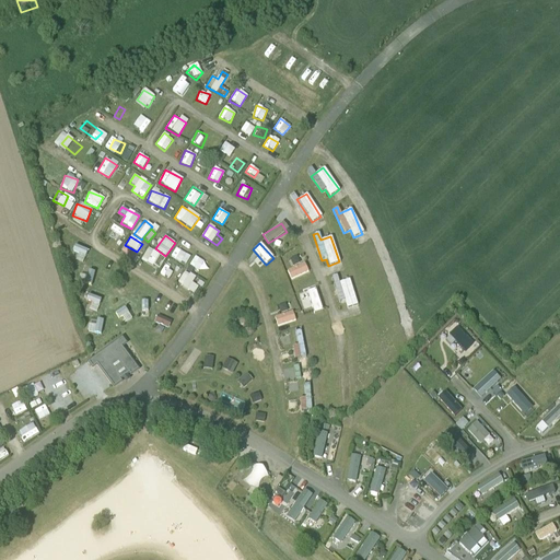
[(84,257),(88,251),(73,245),(71,252),(84,257)]
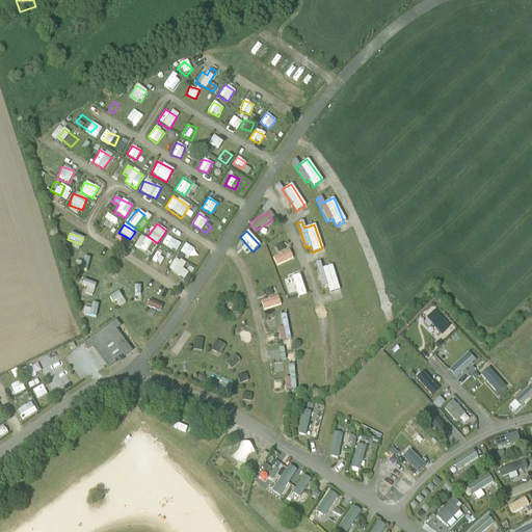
[(162,245),(173,249),(177,240),(166,236),(162,245)]
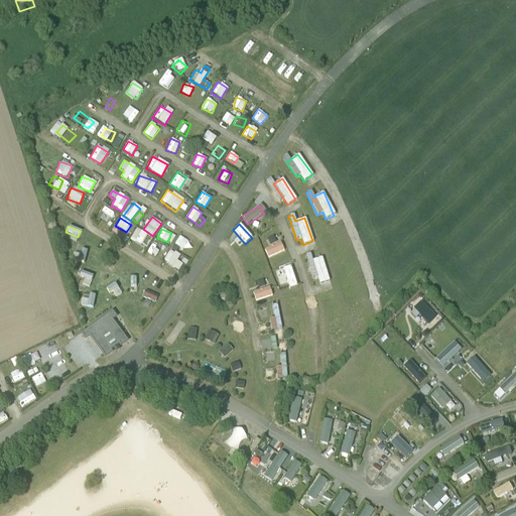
[(131,241),(141,245),(146,235),(136,230),(131,241)]
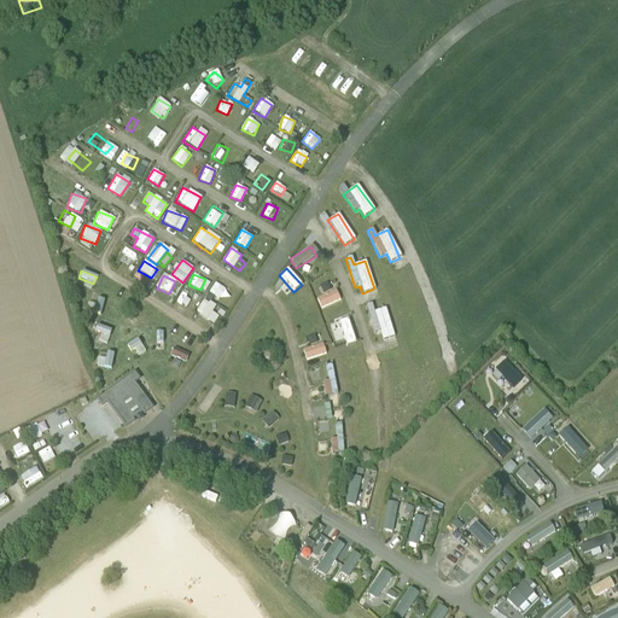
[(215,283),(209,292),(219,299),(225,290),(215,283)]
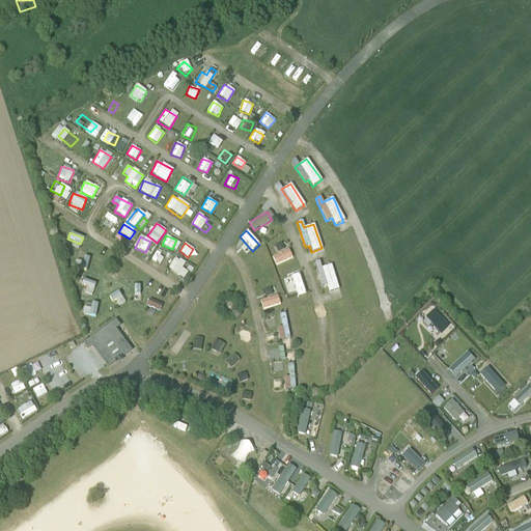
[(275,266),(292,258),(288,249),(271,257),(275,266)]
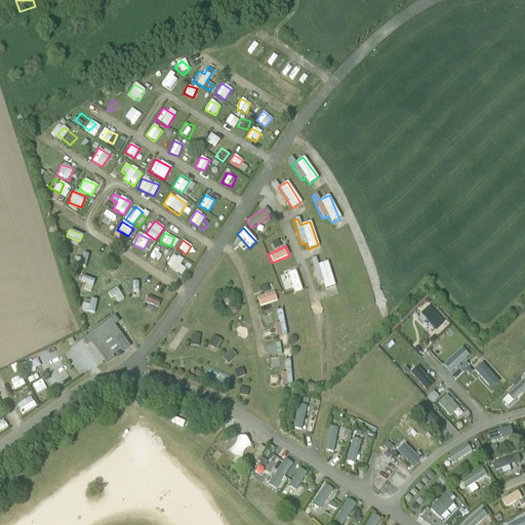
[(85,268),(89,255),(82,253),(78,266),(85,268)]
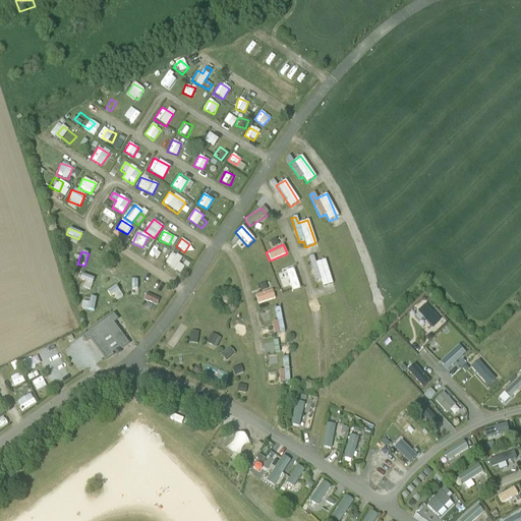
[(178,264),(181,258),(171,252),(164,264),(179,274),(184,267),(178,264)]
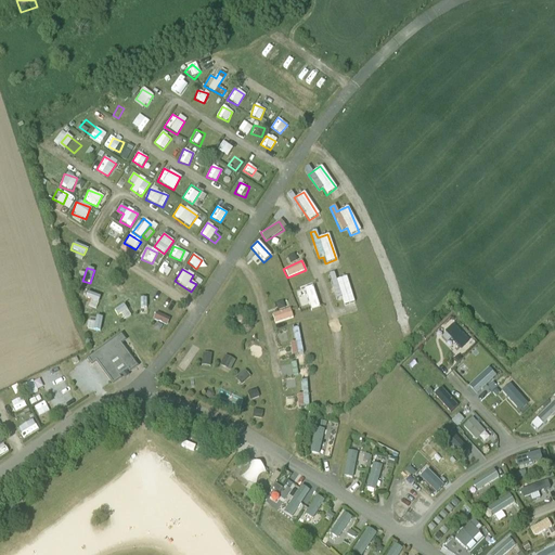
[(353,302),(346,276),(335,280),(333,272),(327,274),(335,297),(339,296),(343,306),(353,302)]
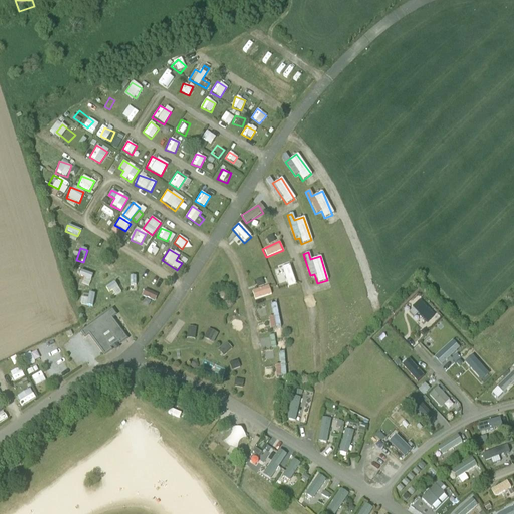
[(290,267),(275,269),(277,277),(284,276),(286,288),(294,286),(290,267)]
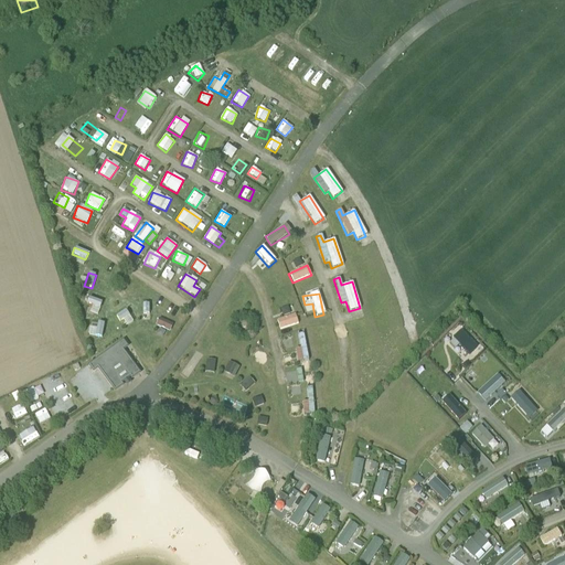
[(85,302),(92,306),(89,312),(97,315),(102,302),(87,298),(85,302)]
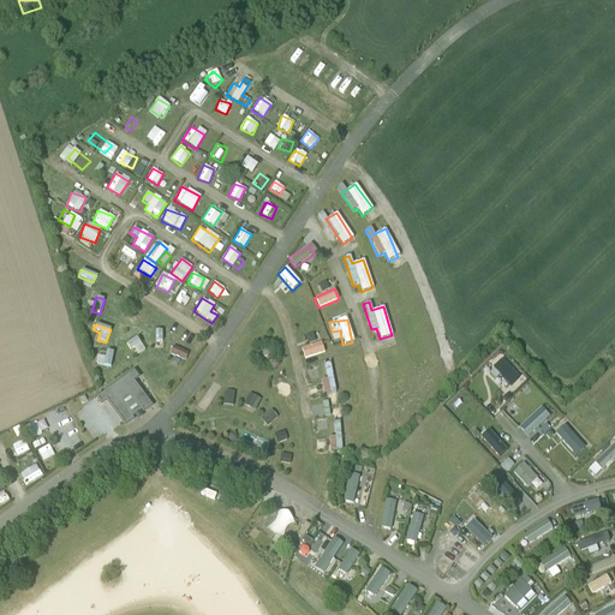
[(126,342),(129,351),(135,348),(136,353),(143,352),(138,339),(126,342)]
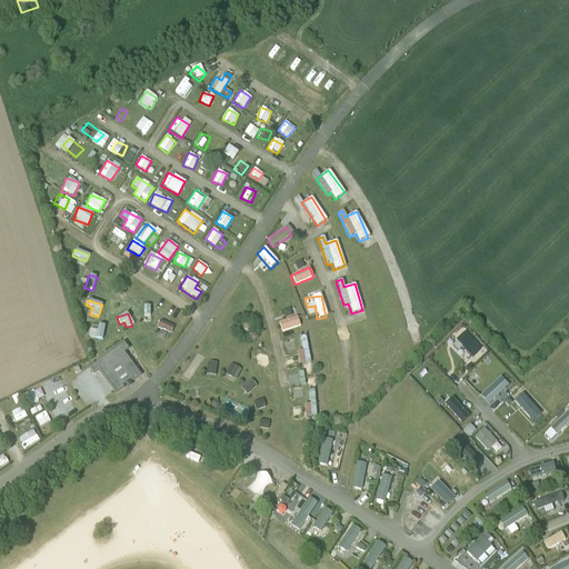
[(278,322),(281,332),(300,326),(297,316),(278,322)]
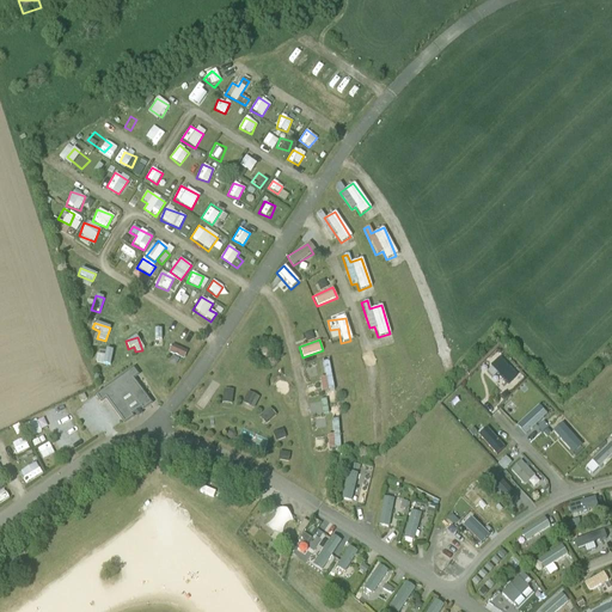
[(103,356),(97,355),(96,363),(110,366),(112,350),(104,349),(103,356)]
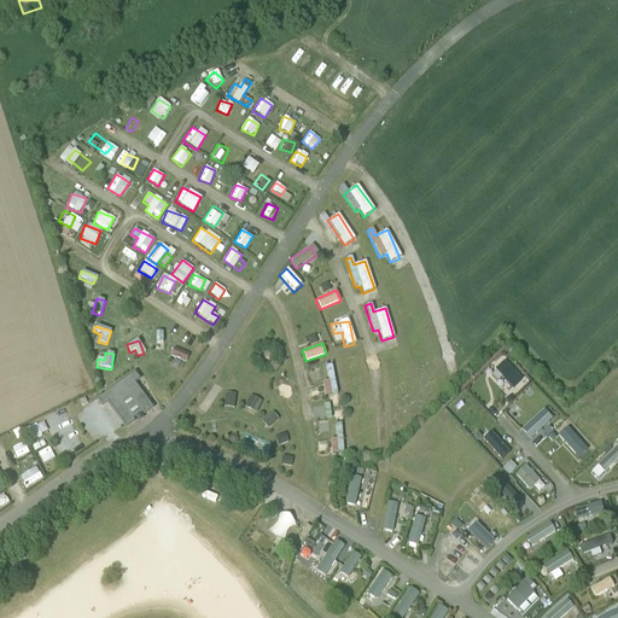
[(170,353),(169,356),(185,362),(186,359),(170,353)]
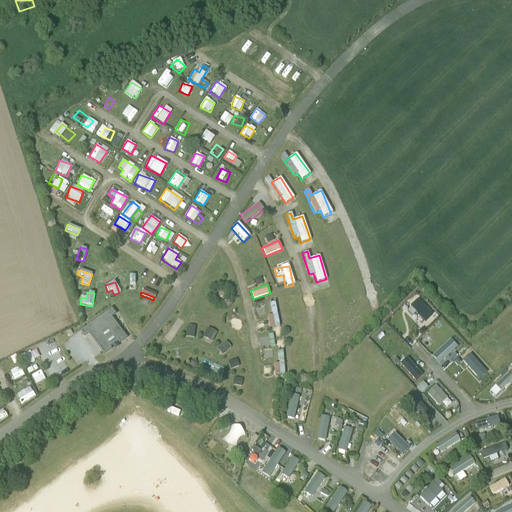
[(432,315),(417,300),(410,307),(424,322),(432,315)]
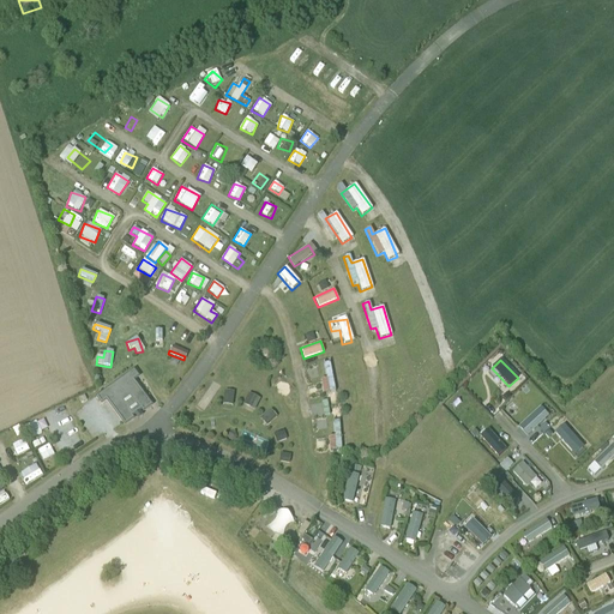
[(325,378),(320,379),(321,393),(333,392),(330,362),(323,363),(325,378)]
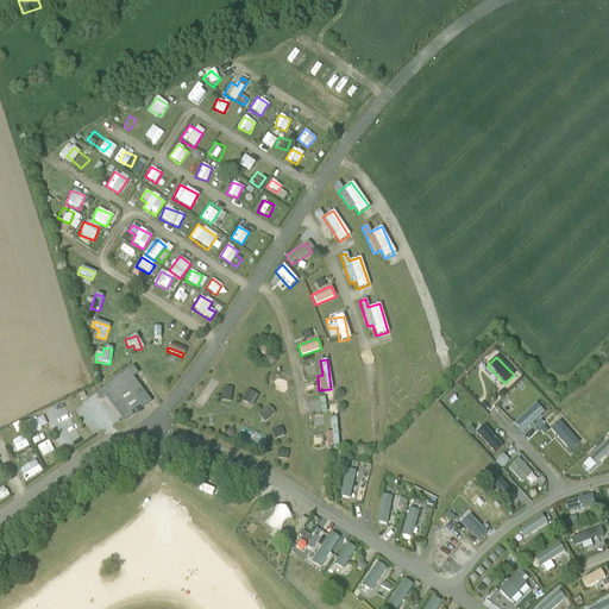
[(133,369),(96,395),(101,401),(106,397),(124,422),(132,416),(131,414),(140,407),(143,409),(151,403),(132,378),(138,375),(133,369)]
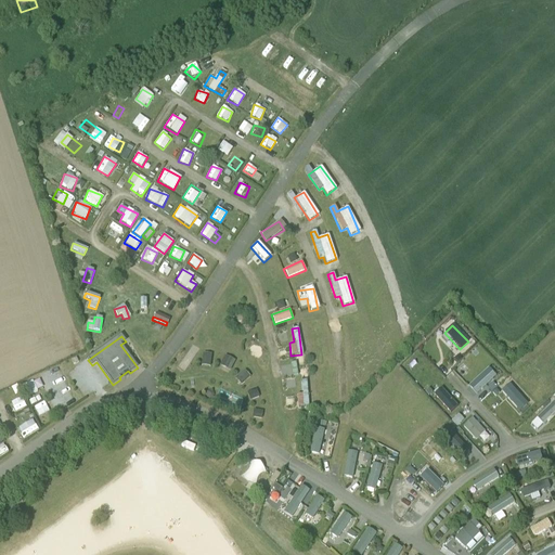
[(191,344),(177,366),(184,371),(198,348),(191,344)]
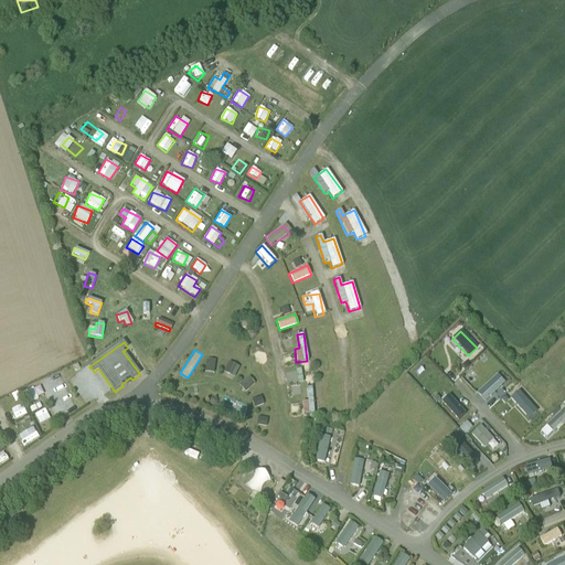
[(204,372),(214,373),(214,360),(205,359),(204,372)]
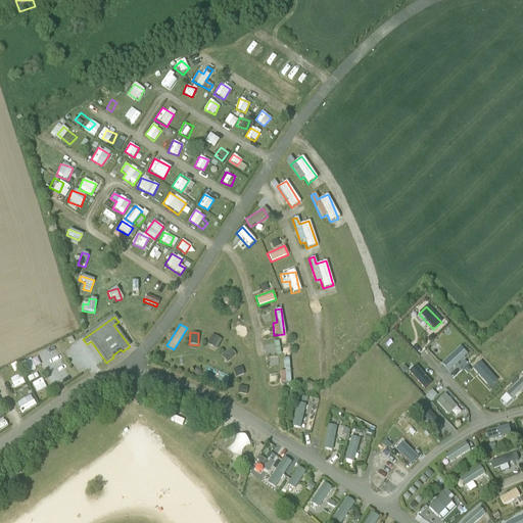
[(211,335),(207,344),(217,348),(221,339),(211,335)]
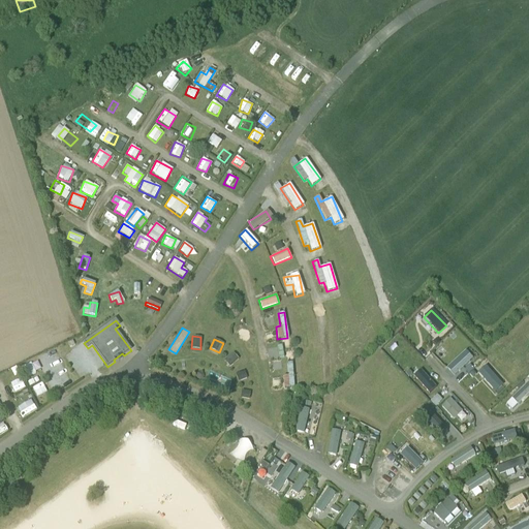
[(464,350),(445,369),(453,376),(472,358),(464,350)]
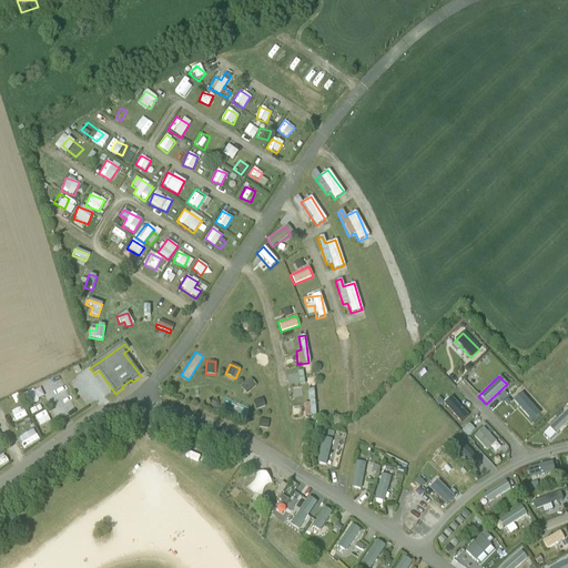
[(251,379),(241,385),(245,393),(255,386),(251,379)]
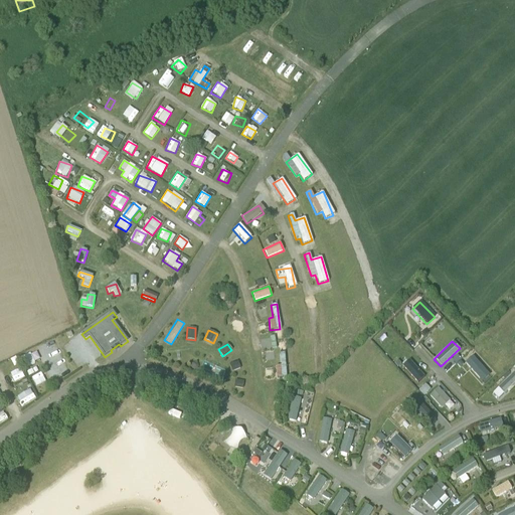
[(275,378),(286,377),(285,353),(279,353),(280,366),(275,366),(275,378)]
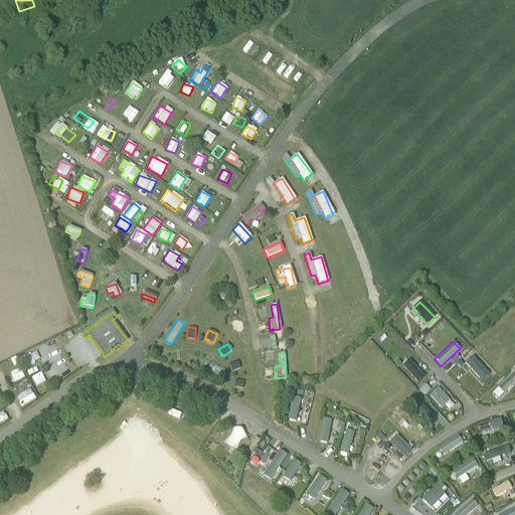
[(471,356),(464,364),(481,382),(489,374),(471,356)]
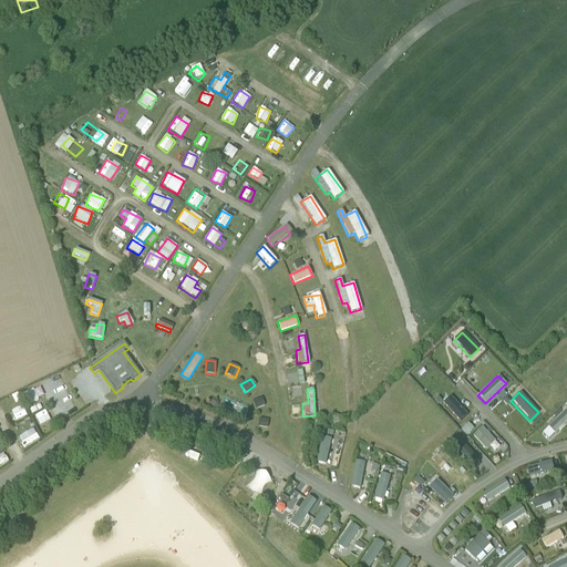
[(450,397),(442,403),(459,422),(466,414),(450,397)]
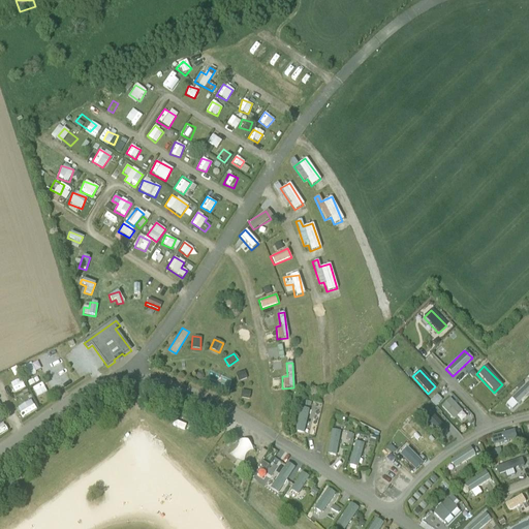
[(238,380),(246,377),(244,371),(236,374),(238,380)]
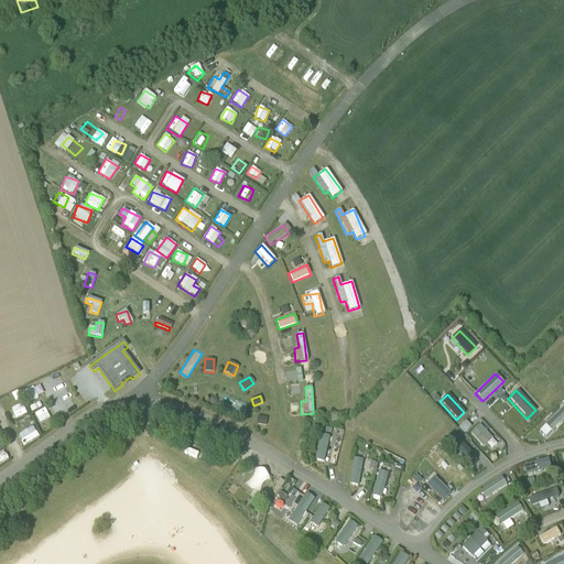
[(32,404),(34,409),(45,404),(43,399),(32,404)]
